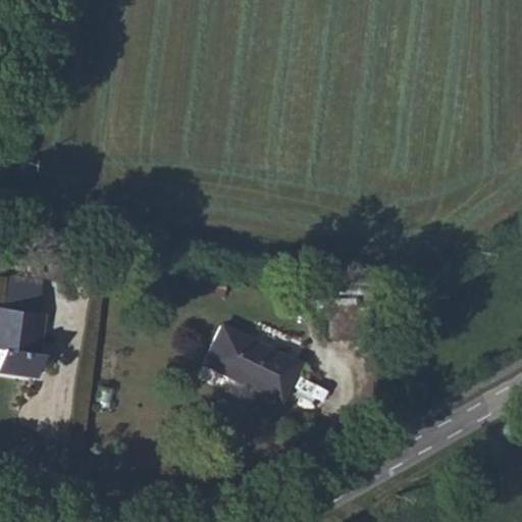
[(1,307),(34,311),(39,281),(5,276),(1,307)]
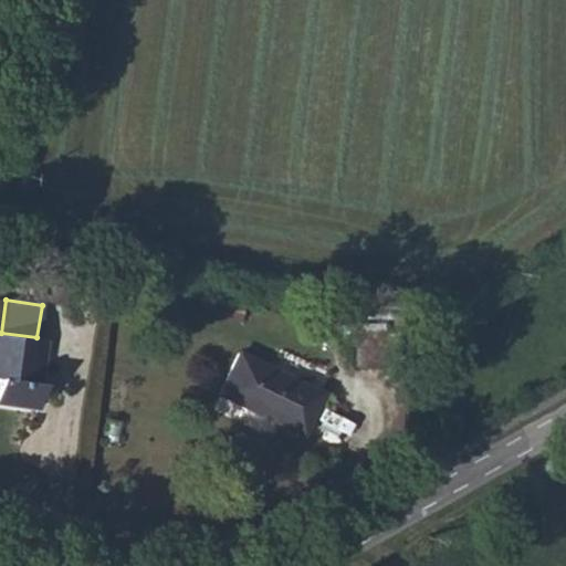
[(347,334),(381,333),(381,323),(346,324),(347,334)]
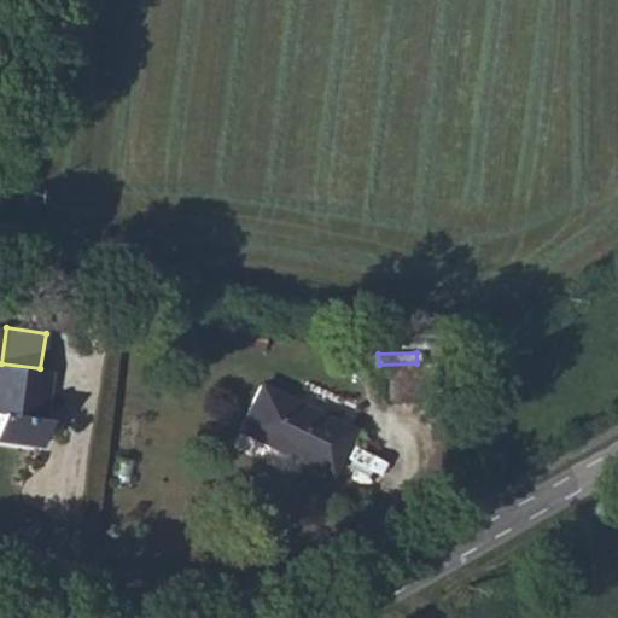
[(51,371),(40,368),(1,363),(0,362),(0,439),(41,445),(45,417),(39,417),(42,392),(47,392),(51,371)]
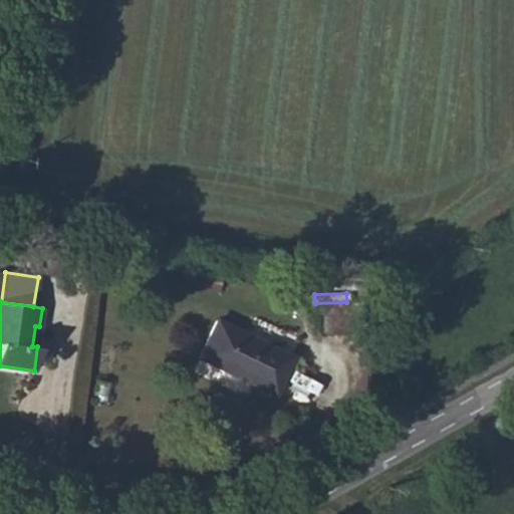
[(361,302),(346,302),(315,303),(316,334),(362,332),(361,302)]
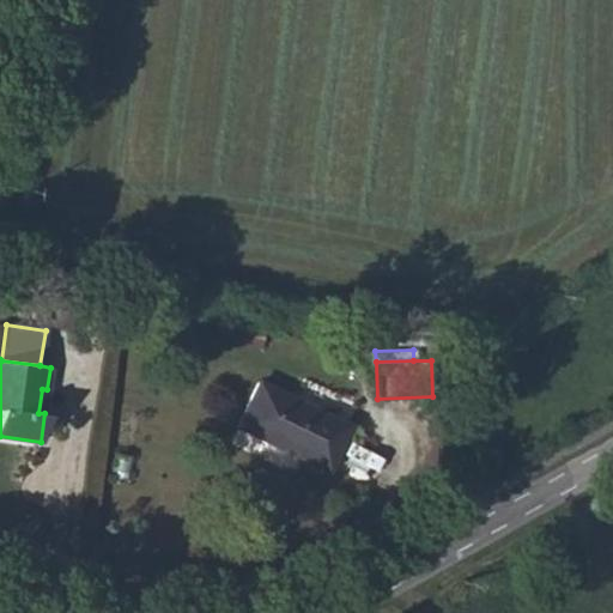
[(347,426),(258,382),(237,425),(326,468),(347,426)]
